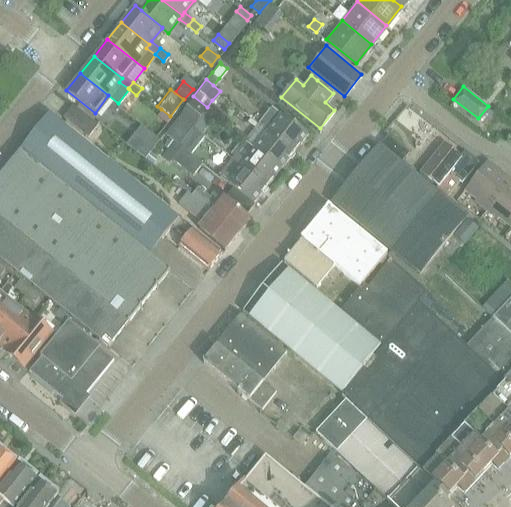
[(193,96),(179,112),(181,113),(194,124),(207,107),(193,96)]
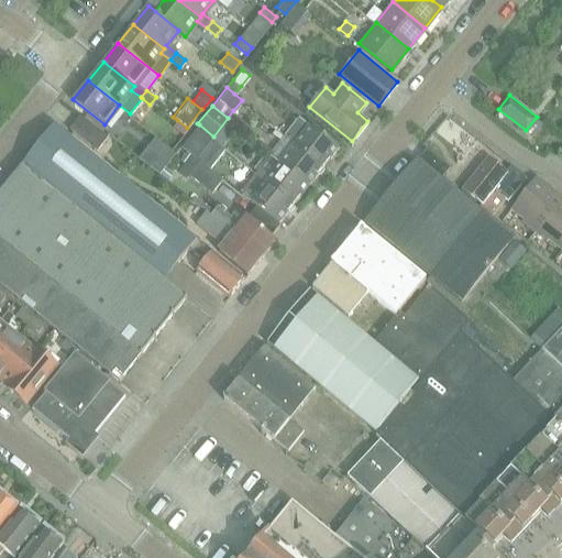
[(96,149),(107,134),(80,112),(68,127),(96,149)]
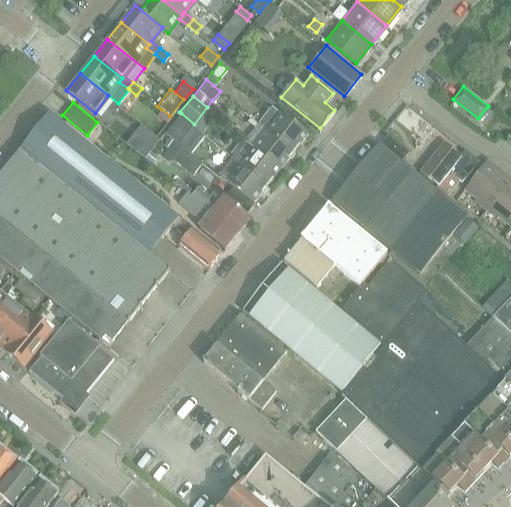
[(232,103),(224,113),(237,122),(244,112),(232,103)]
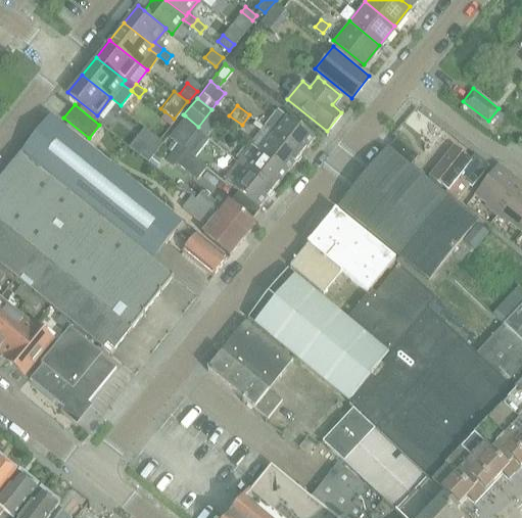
[(300,153),(315,136),(278,106),(264,124),(300,153)]
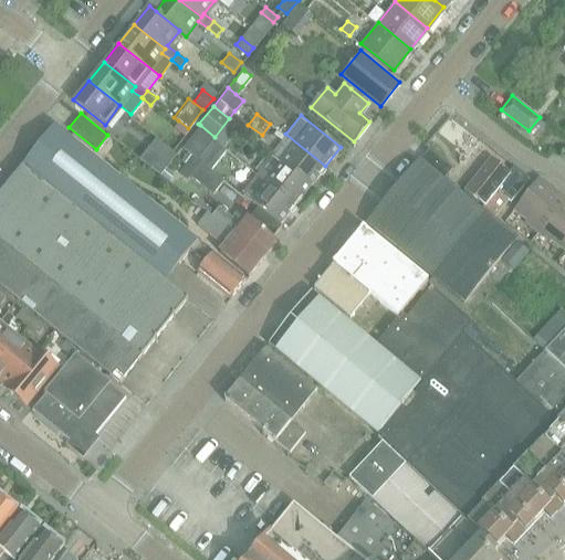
[(188,128),(178,120),(174,125),(184,133),(188,128)]
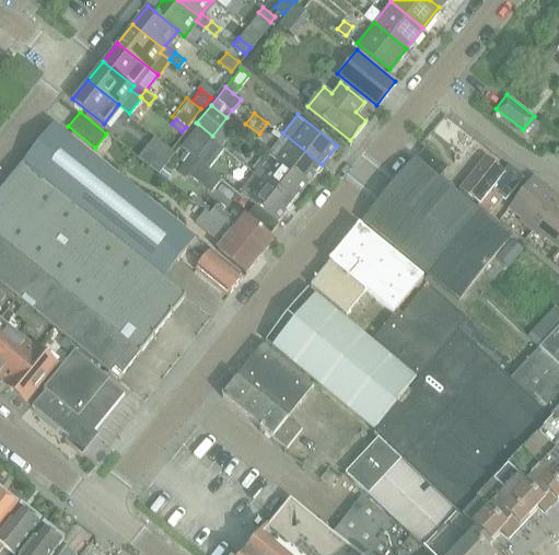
[(163,276),(176,259),(165,251),(185,228),(176,221),(181,217),(160,199),(155,205),(54,122),(22,161),(163,276)]
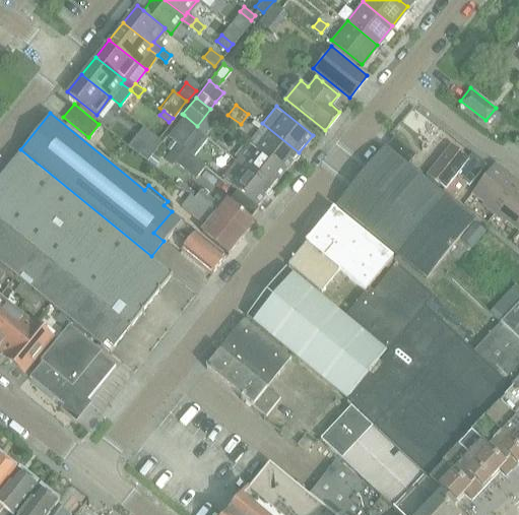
[(285,170),(299,152),(262,123),(249,140),(285,170)]
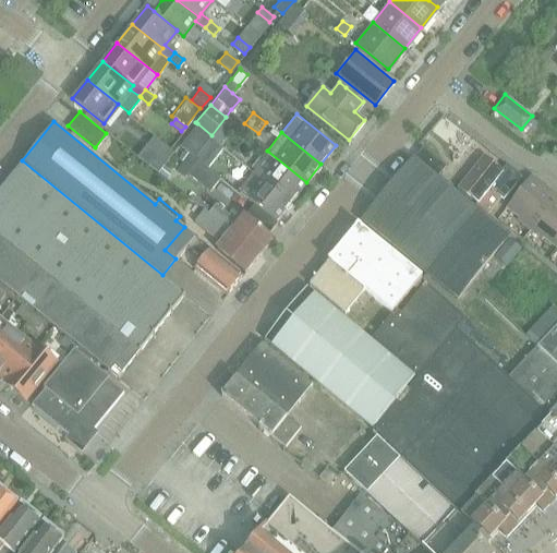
[(422,144),(413,154),(437,172),(445,164),(422,144)]
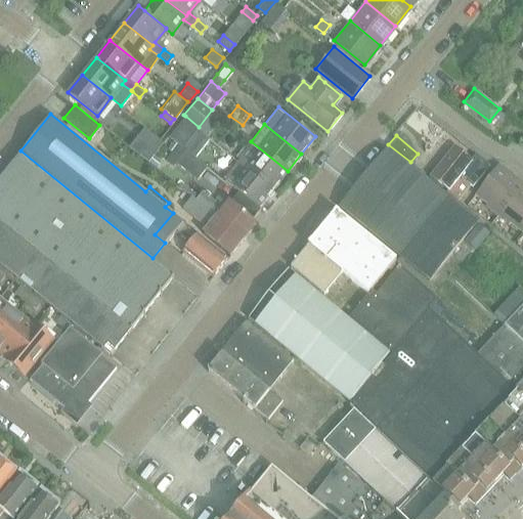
[(148,159),(154,153),(161,143),(151,136),(139,153),(148,159)]
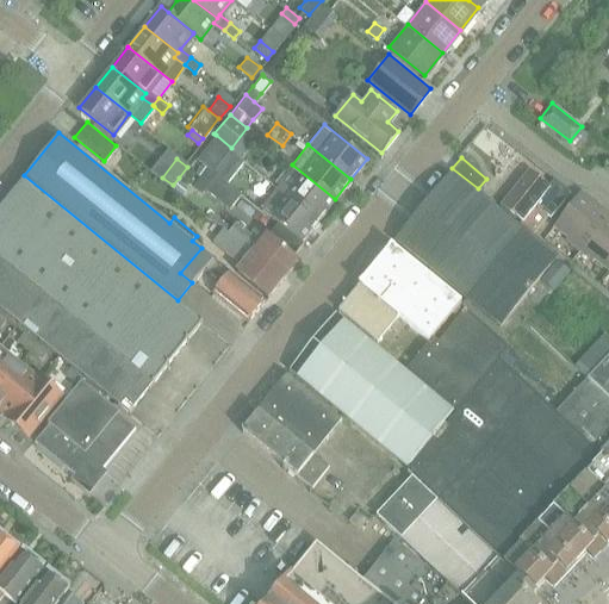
[(275,185),(318,219),(335,199),(292,164),(275,185)]
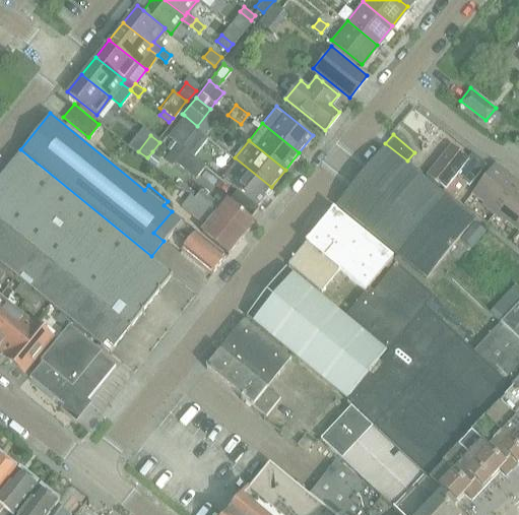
[(175,142),(163,156),(172,164),(175,159),(195,176),(205,164),(185,147),(183,149),(175,142)]
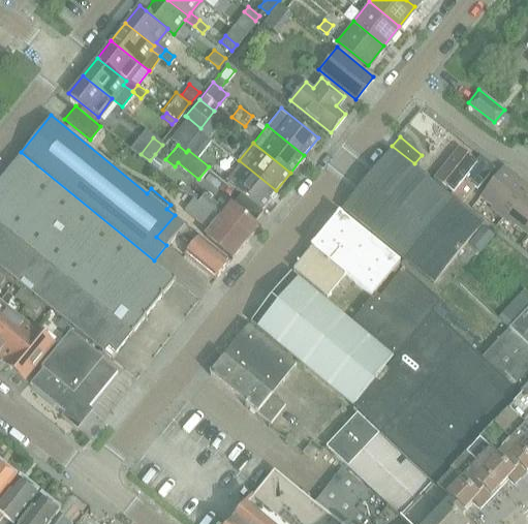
[(392,146),(342,207),(359,220),(406,259),(434,281),(483,220),(459,202),(460,199),(449,191),(448,193),(433,181),(413,165),(414,163),(392,146)]
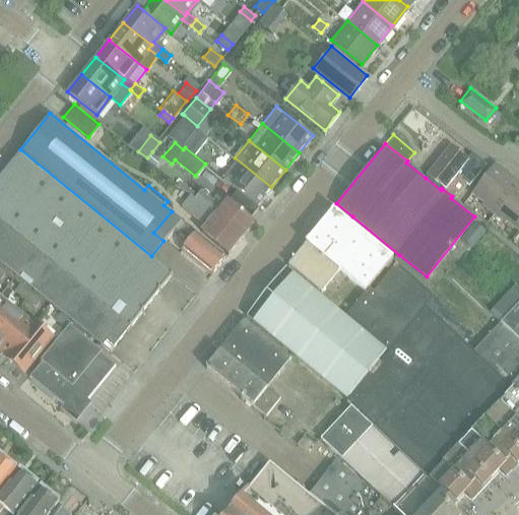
[(451,143),(440,157),(466,179),(469,181),(485,162),(471,149),(466,156),(451,143)]
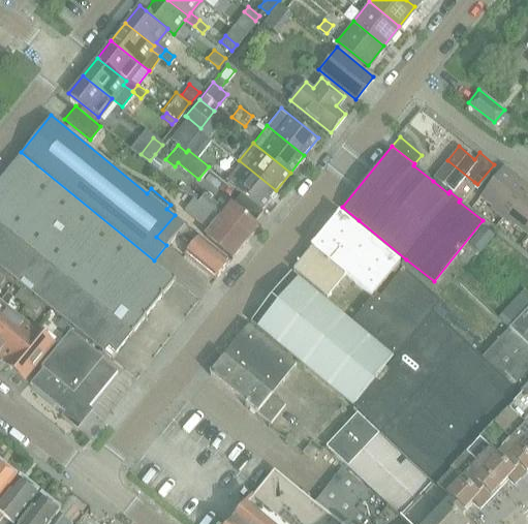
[(176,277),(154,260),(21,152),(0,177),(0,266),(95,343),(112,357),(176,277)]
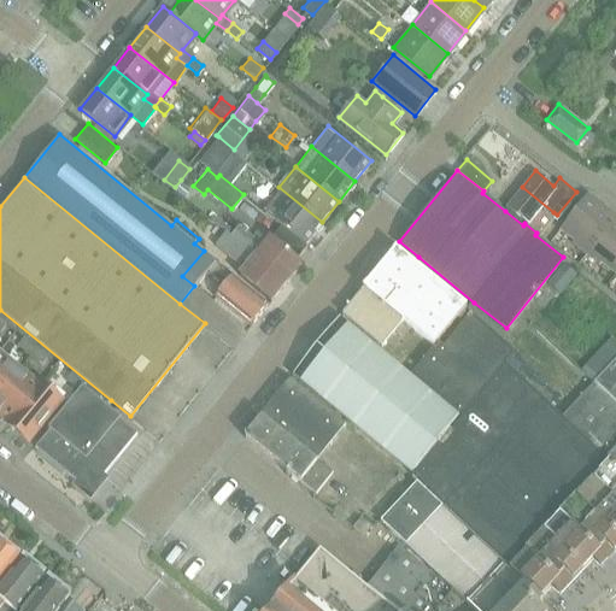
[(181,180),(175,187),(185,194),(189,187),(181,180)]
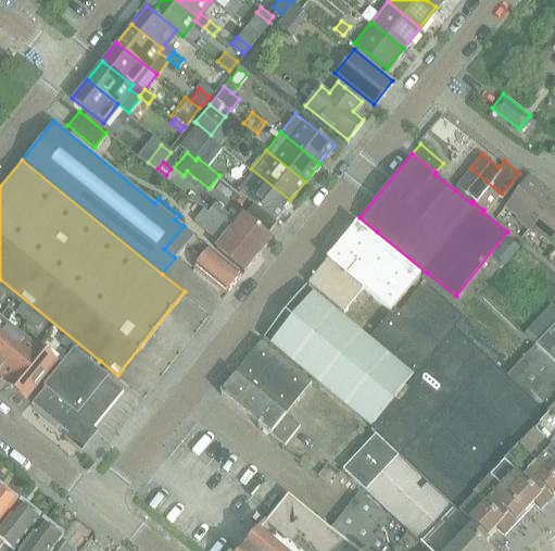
[(290,200),(251,168),(236,187),(275,218),(290,200)]
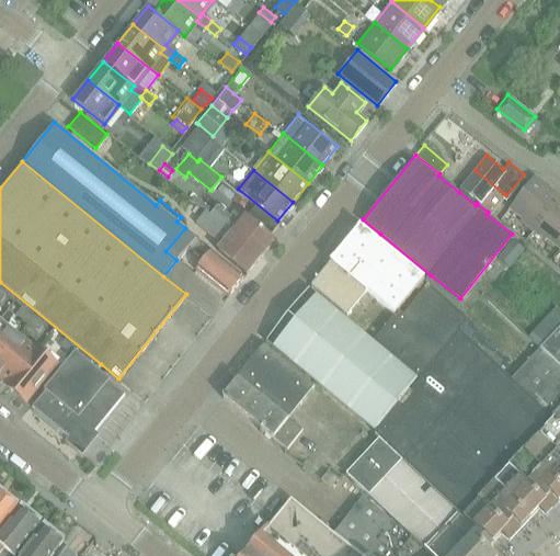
[(460,188),(478,201),(478,202),(477,203),(488,212),(503,193),(475,170),(460,188)]
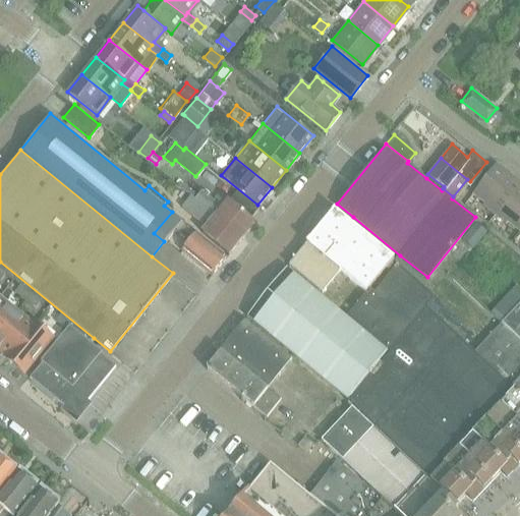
[(483,202),(496,212),(519,180),(496,161),(473,190),(484,199),(483,202)]
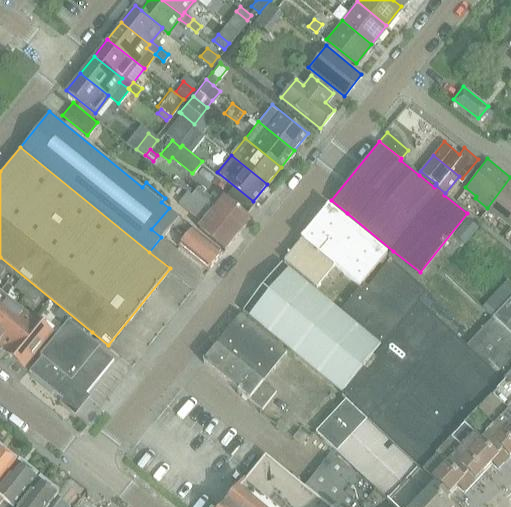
[(175,179),(180,183),(188,189),(187,190),(237,232),(250,216),(234,203),(224,195),(217,204),(196,187),(193,190),(177,176),(175,179)]
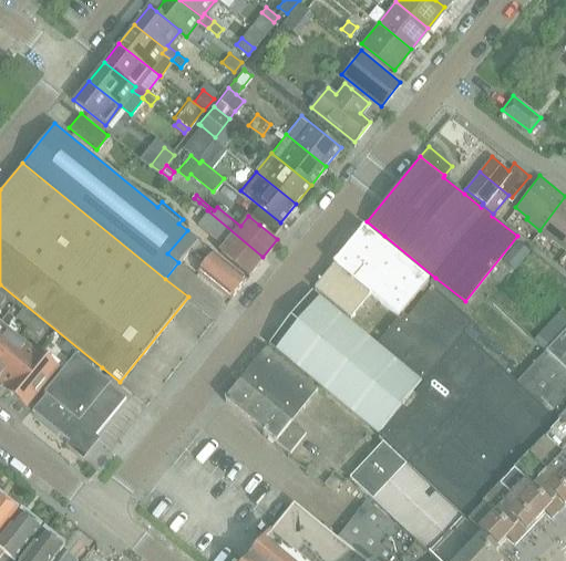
[(565,196),(539,230),(551,239),(553,237),(565,247),(565,246),(565,196)]
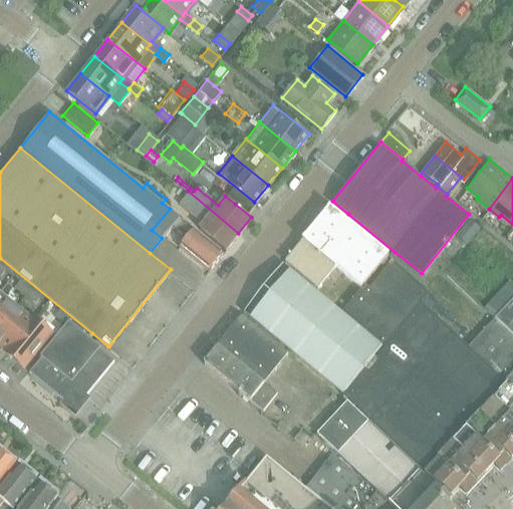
[(199,228),(210,236),(225,249),(238,233),(188,191),(180,202),(200,218),(203,214),(207,218),(199,228)]
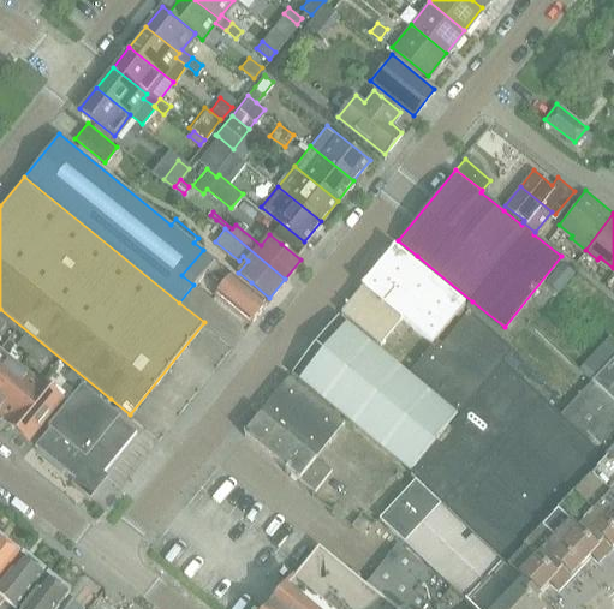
[(394,245),(363,282),(401,315),(434,340),(435,338),(463,302),(394,245)]
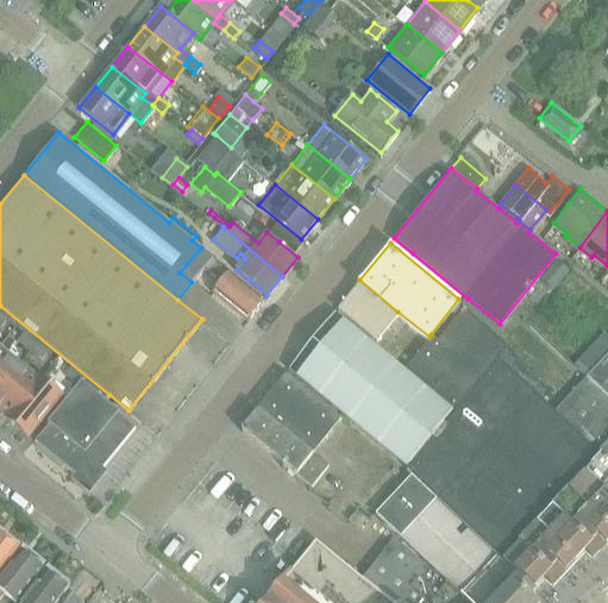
[(180,272),(192,282),(204,267),(220,280),(212,289),(248,319),(264,299),(201,247),(180,272)]
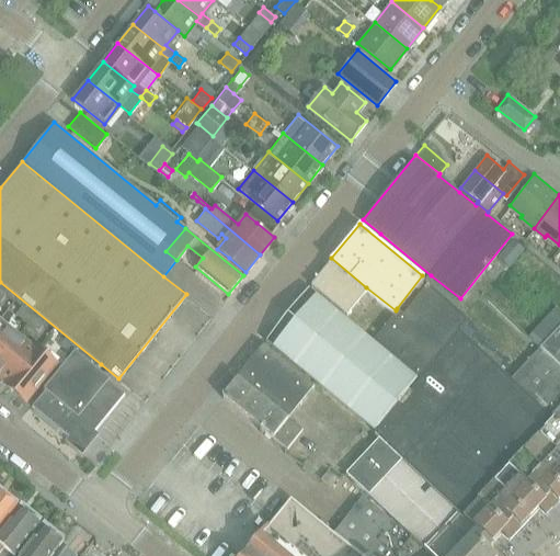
[(511,236),(496,253),(510,263),(523,246),(511,236)]
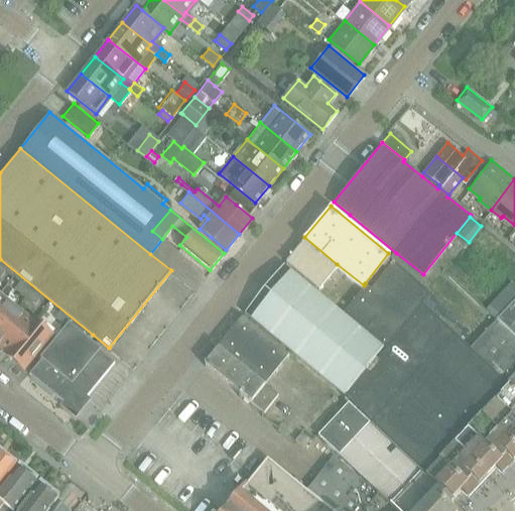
[(499,253),(506,240),(491,231),(483,244),(499,253)]
